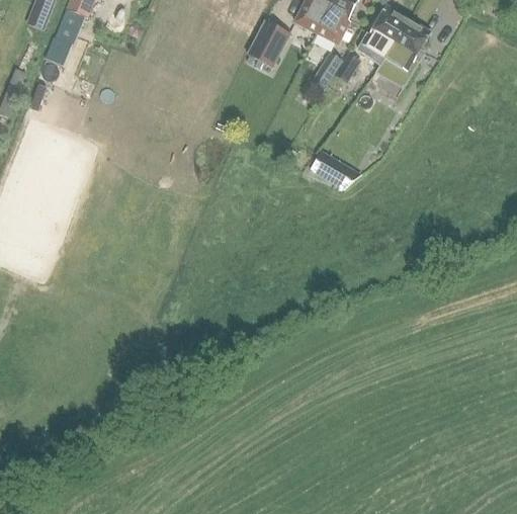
[(34,0),(26,23),(42,29),(55,0),(34,0)]
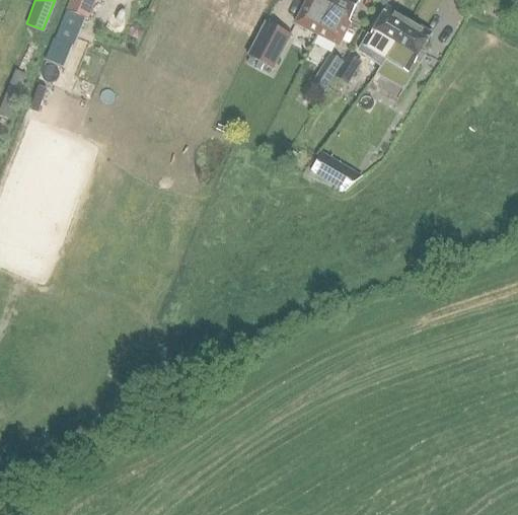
[(86,15),(92,0),(66,0),(53,35),(71,44),(83,14),(86,15)]
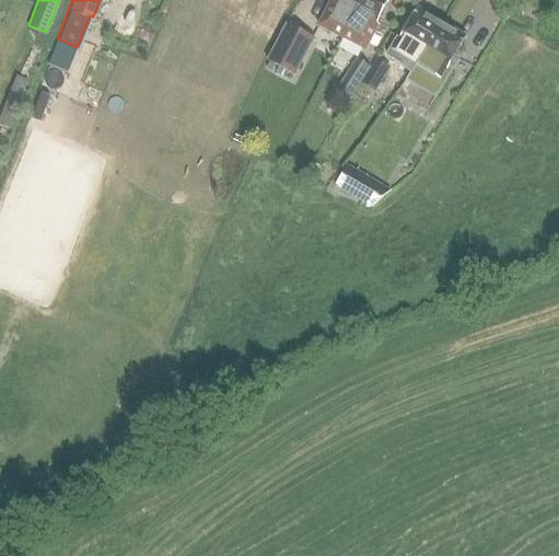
[(317,23),(341,35),(359,0),(333,0),(328,0),(317,23)]
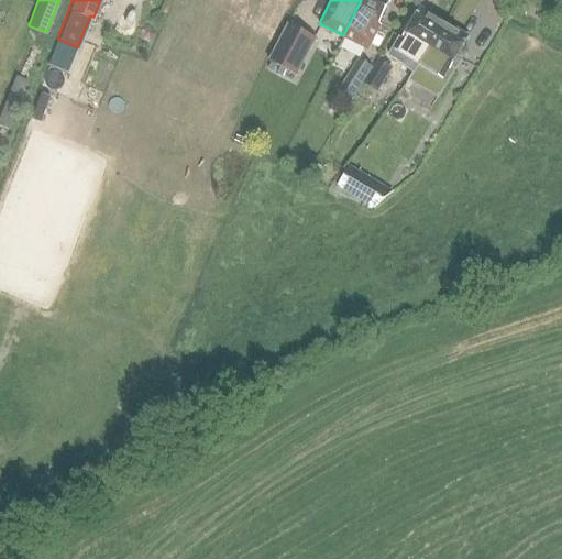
[(361,0),(343,35),(366,47),(379,23),(376,22),(387,0),(361,0)]
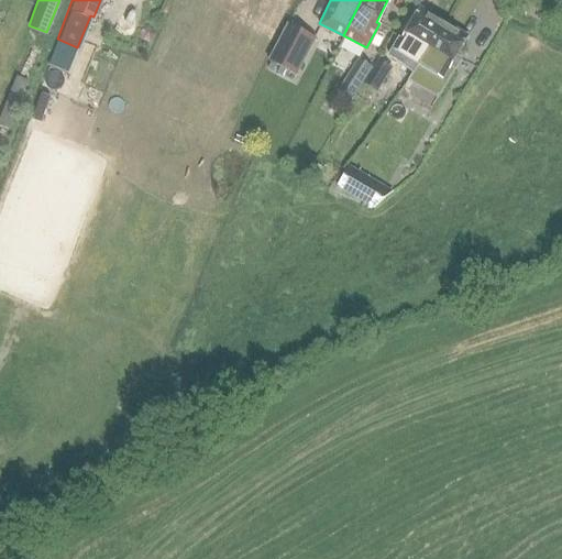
[(416,65),(421,56),(443,20),(420,6),(400,39),(401,40),(399,44),(410,51),(405,58),(416,65)]
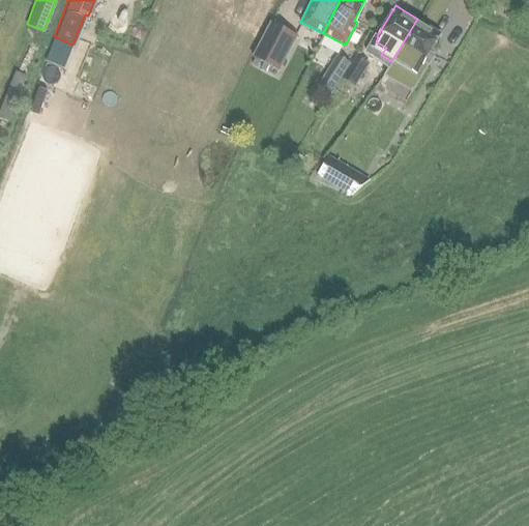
[(421,62),(440,32),(417,19),(397,53),(391,61),(384,71),(400,81),(404,72),(416,80),(424,65),(421,62)]
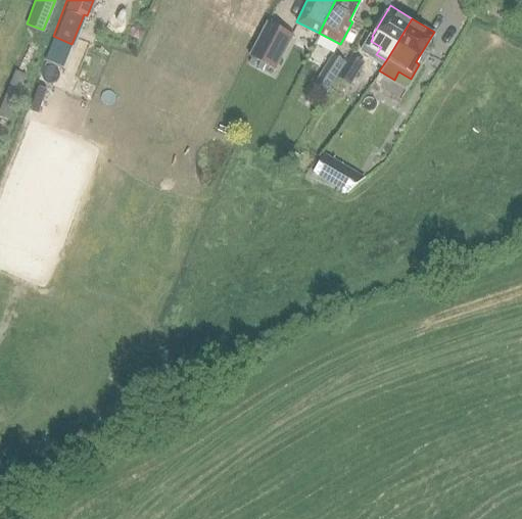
[(265,19),(246,53),(272,66),(290,33),(265,19)]
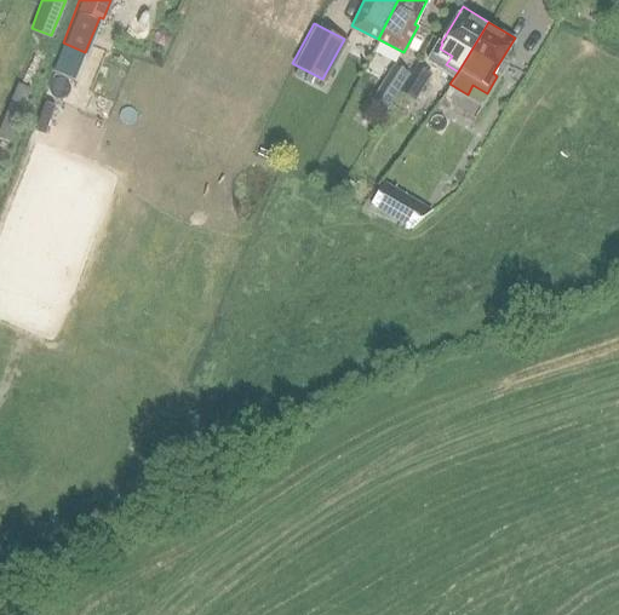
[(400,90),(411,97),(431,67),(419,58),(411,73),(400,90)]
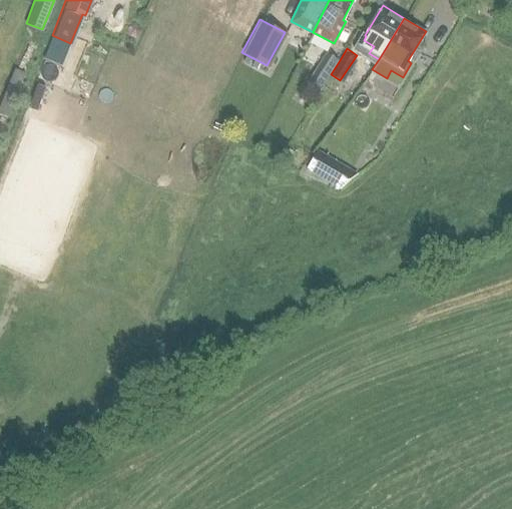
[(318,95),(323,87),(340,60),(325,51),(308,77),(303,85),(318,95)]
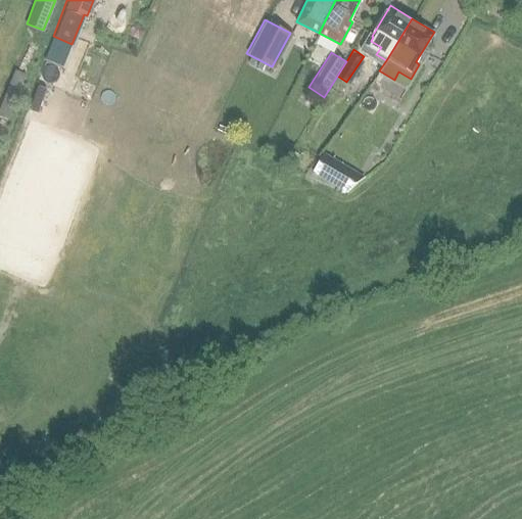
[(14,68),(10,79),(20,84),(25,74),(14,68)]
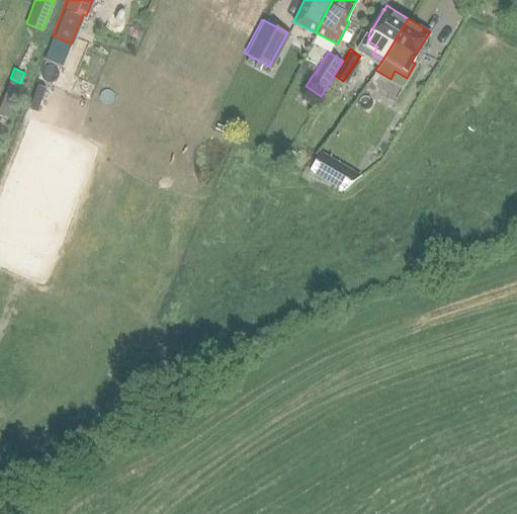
[(320,151),(310,169),(328,180),(339,161),(320,151)]
